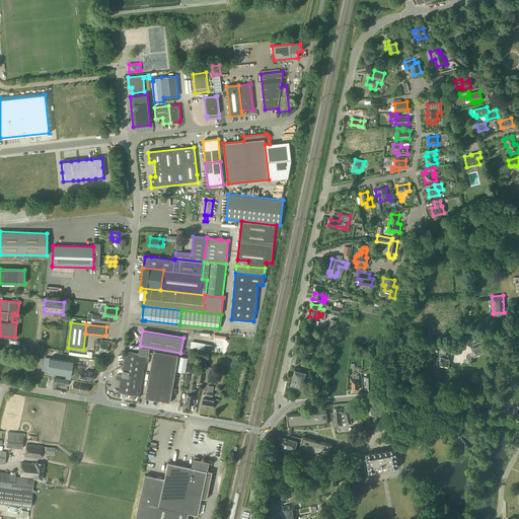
[(95,345),(99,346),(98,351),(107,353),(108,343),(96,342),(95,345)]
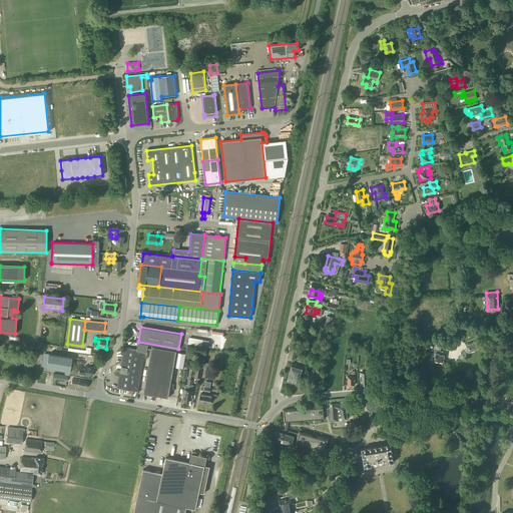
[(459,357),(461,359),(464,358),(466,356),(466,353),(469,351),(469,352),(479,348),(476,341),(472,342),(472,341),(469,342),(469,343),(466,345),(467,348),(464,351),(461,352),(460,354),(459,357)]
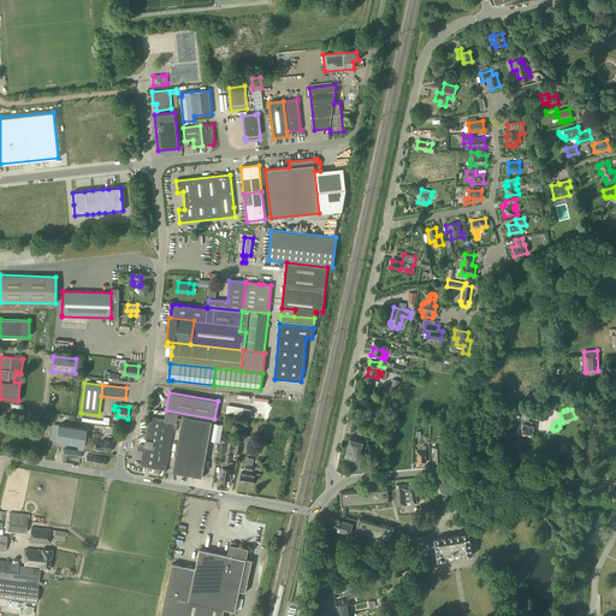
[(517,428),(516,432),(516,434),(520,434),(521,432),(532,434),(533,426),(531,426),(532,422),(528,421),(529,413),(522,412),(521,422),(522,425),(519,424),(517,428)]
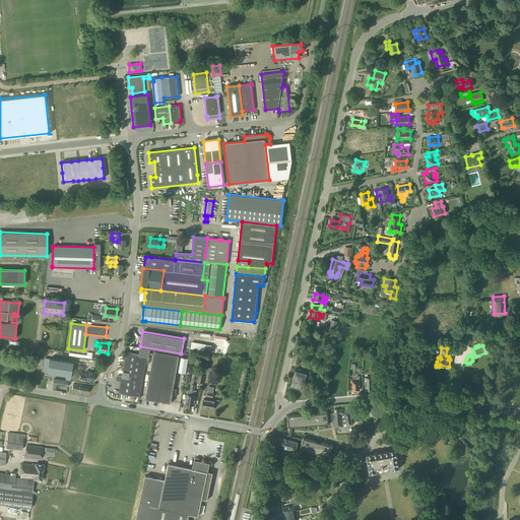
[(145,399),(171,403),(179,355),(153,351),(145,399)]
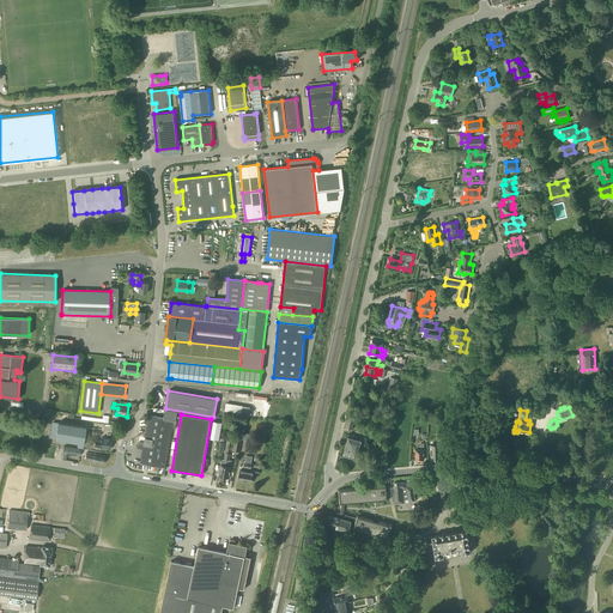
[(138,448),(143,449),(140,463),(165,468),(174,420),(149,416),(145,438),(139,437),(138,448)]
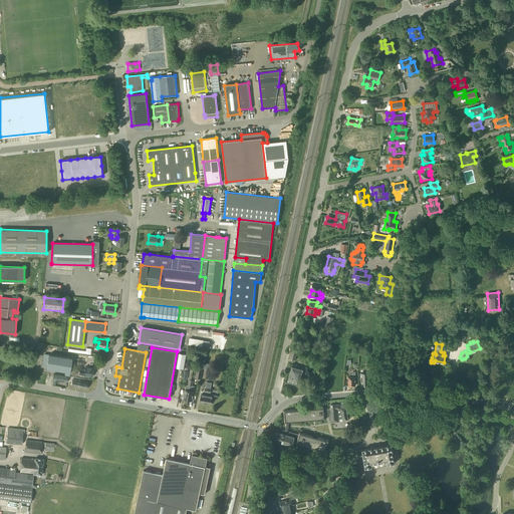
[(289,358),(295,360),(297,349),(291,348),(289,358)]
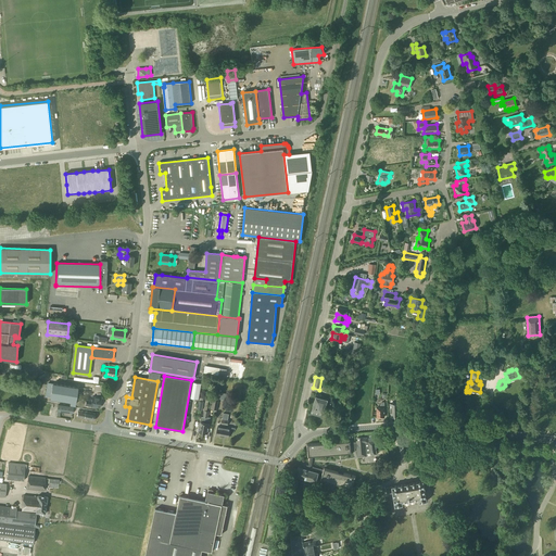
[(201,383),(192,382),(189,399),(198,400),(201,383)]
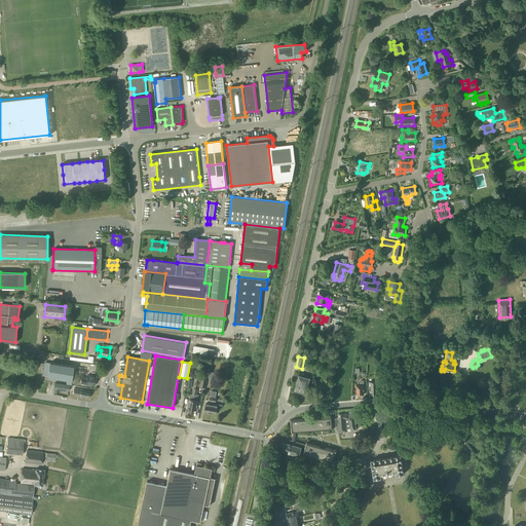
[(45,363),(44,366),(45,366),(44,372),(43,372),(43,375),(47,376),(67,379),(67,383),(70,384),(73,367),(49,363),(49,364),(45,363)]
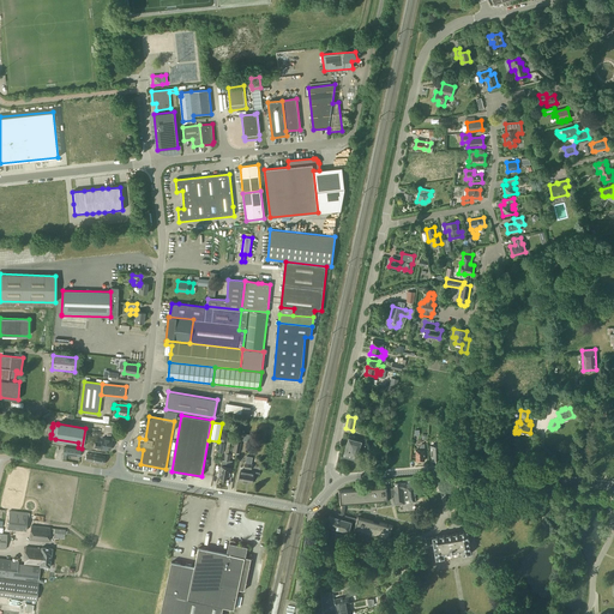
[(344,455),(357,458),(361,441),(354,439),(355,437),(351,435),(350,438),(349,438),(344,455)]
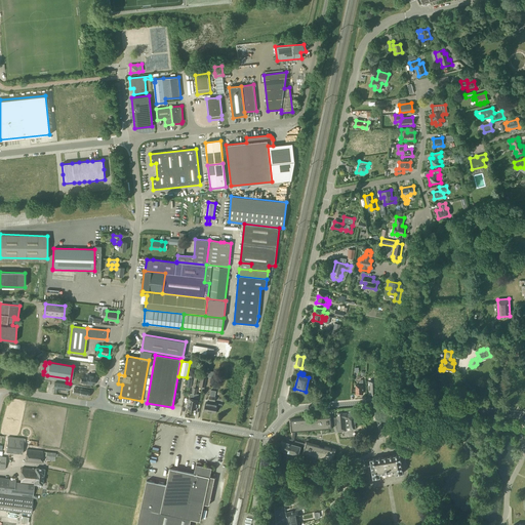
[(81,382),(86,384),(94,385),(95,376),(87,374),(87,377),(85,377),(85,378),(82,378),(81,382)]
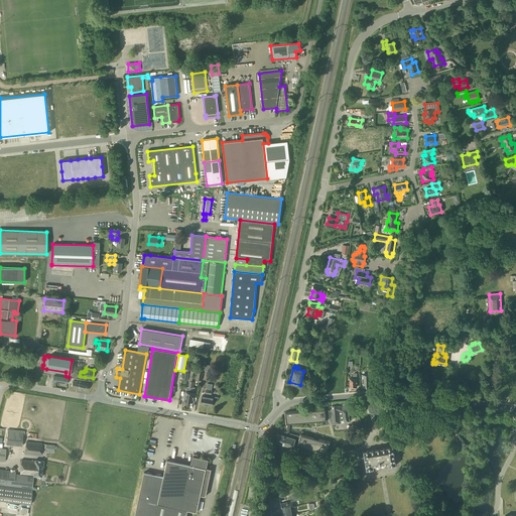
[(362,375),(363,386),(371,386),(371,374),(362,375)]
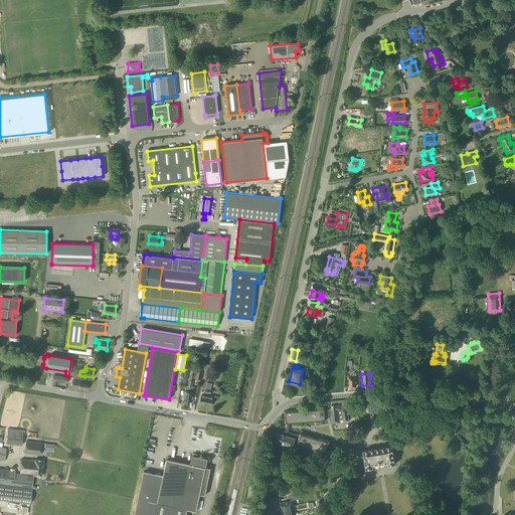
[(52,381),(67,383),(67,377),(53,375),(52,381)]
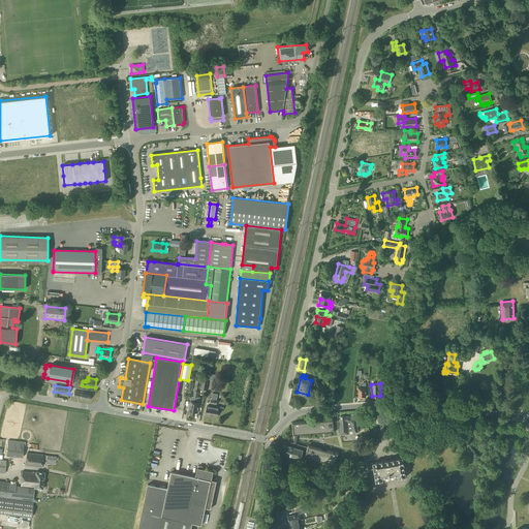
[(73,396),(80,398),(89,400),(90,394),(82,392),(74,391),(73,396)]
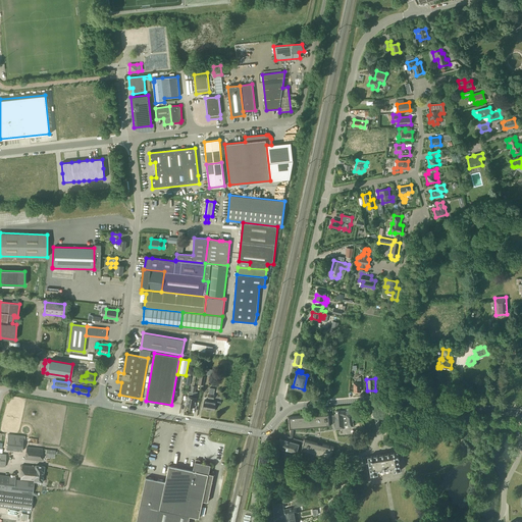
[(196,388),(192,388),(192,392),(189,392),(189,396),(188,396),(186,406),(191,407),(193,393),(196,393),(196,388)]
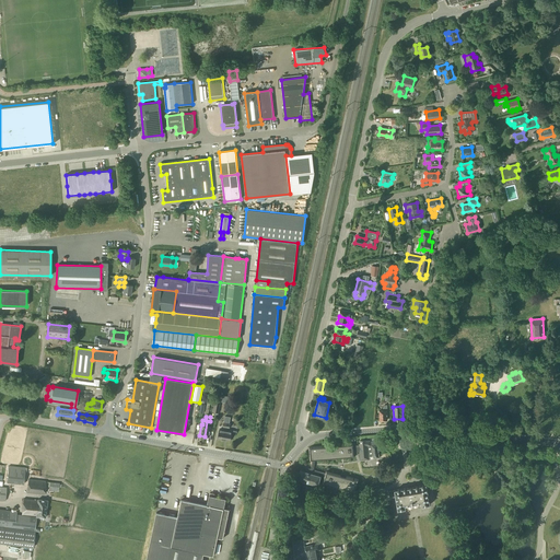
[(218,439),(231,441),(231,438),(233,438),(236,432),(236,431),(230,430),(230,431),(219,430),(218,439)]
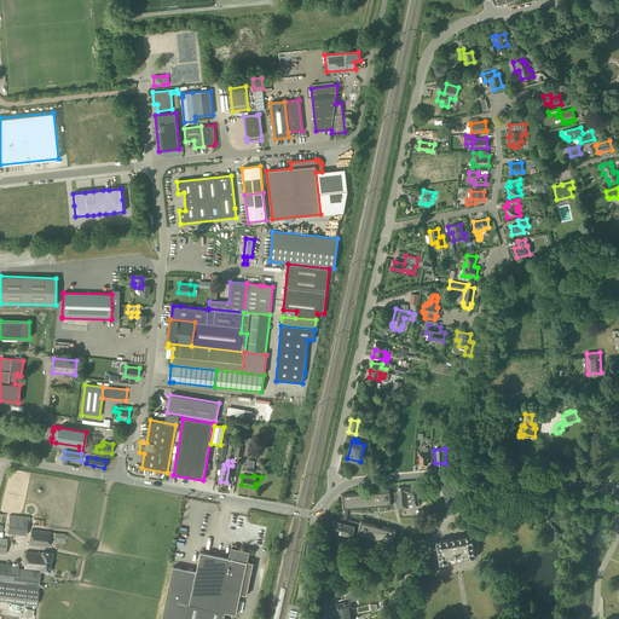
[(397,492),(398,498),(398,508),(409,507),(409,504),(412,504),(412,507),(420,505),(416,487),(410,487),(410,489),(409,489),(409,486),(404,487),(404,486),(398,487),(398,491),(397,491),(397,492)]
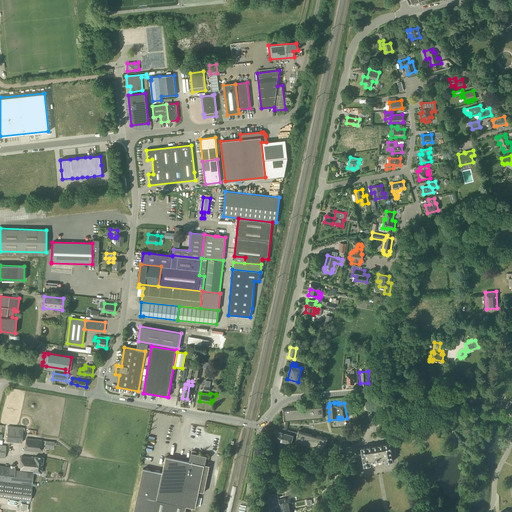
[(329,412),(328,407),(322,407),(296,409),(296,408),(283,410),(284,421),(285,421),(287,421),(287,420),(291,419),(291,421),(299,420),(299,419),(323,416),(327,415),(327,413),(329,412)]
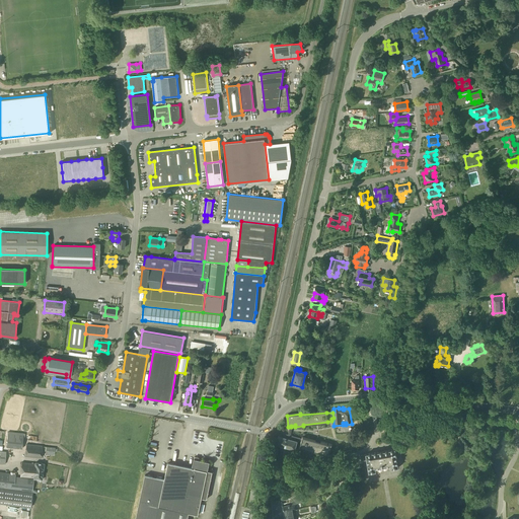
[(281,432),(281,434),(296,438),(302,440),(300,447),(315,451),(315,452),(322,454),(323,453),(326,454),(325,455),(328,456),(331,445),(328,444),(328,445),(327,445),(327,444),(321,442),(320,443),(303,438),(302,438),(291,435),(291,434),(291,433),(291,431),(291,430),(291,429),(291,427),(289,427),(289,429),(289,430),(289,432),(288,433),(288,434),(281,432)]
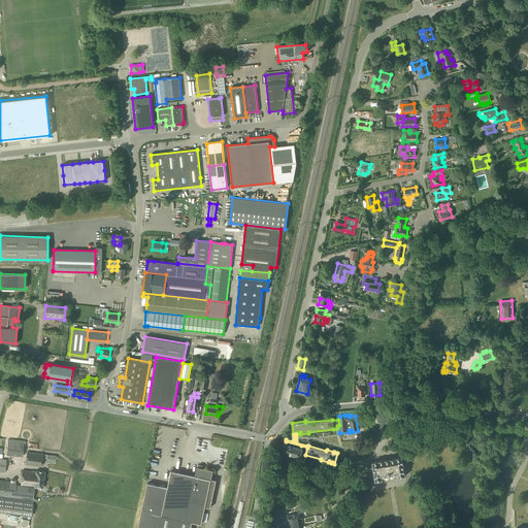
[(6,455),(23,457),(24,440),(8,439),(6,455)]
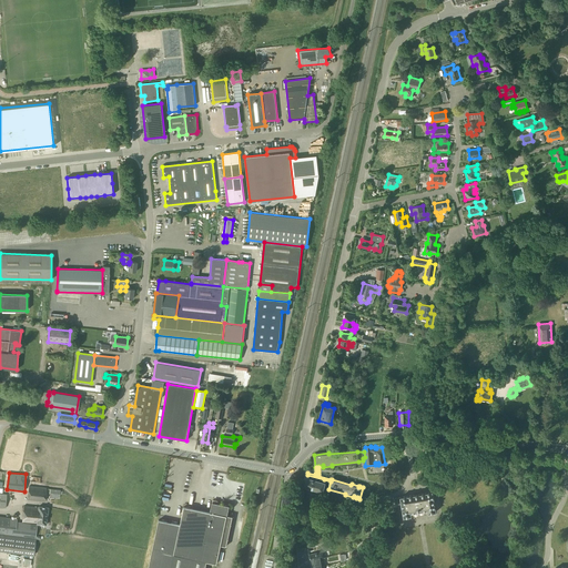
[(301,486),(323,492),(322,490),(324,484),(325,484),(323,483),(324,479),(307,475),(306,478),(304,477),(303,478),(304,478),(302,485),(301,486)]
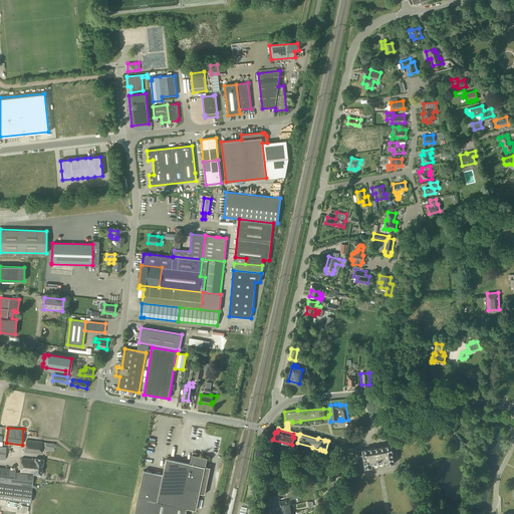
[(26,440),(25,452),(41,454),(41,450),(45,451),(45,446),(54,447),(54,444),(44,443),(42,443),(42,442),(26,440)]
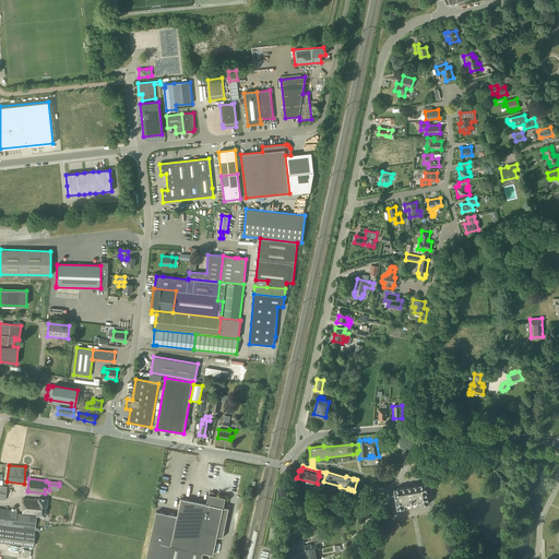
[(389,490),(389,496),(395,495),(397,509),(404,508),(404,504),(421,501),(421,504),(428,503),(426,484),(394,489),(389,490)]
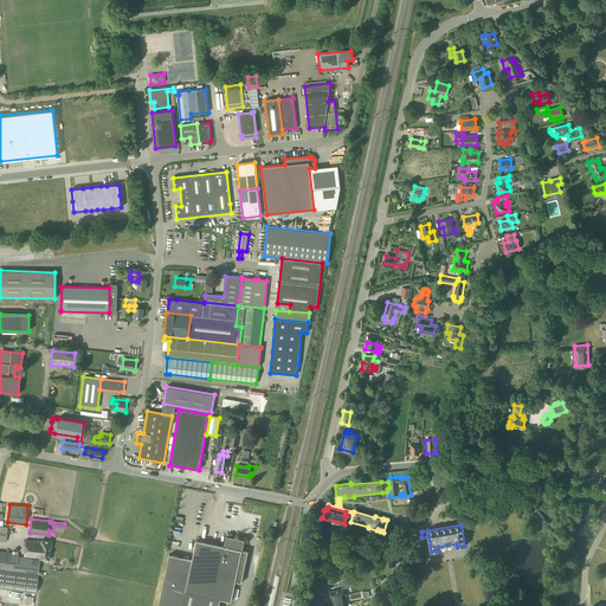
[(158,605),(219,605),(220,599),(231,601),(236,581),(242,584),(247,552),(242,550),(244,540),(232,537),(232,535),(227,534),(227,536),(226,536),(225,547),(197,541),(193,560),(169,554),(158,605)]
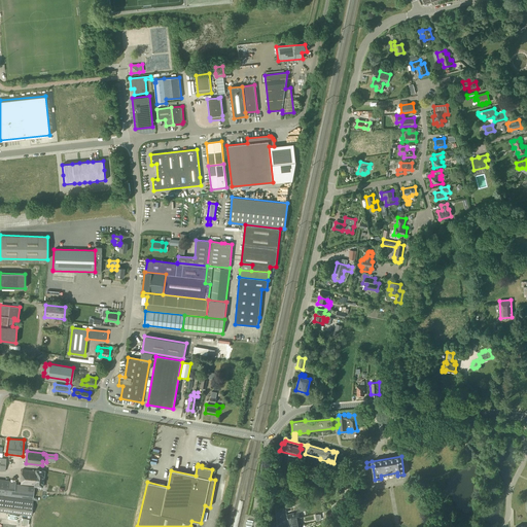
[(21,484),(34,486),(36,471),(22,469),(21,484)]
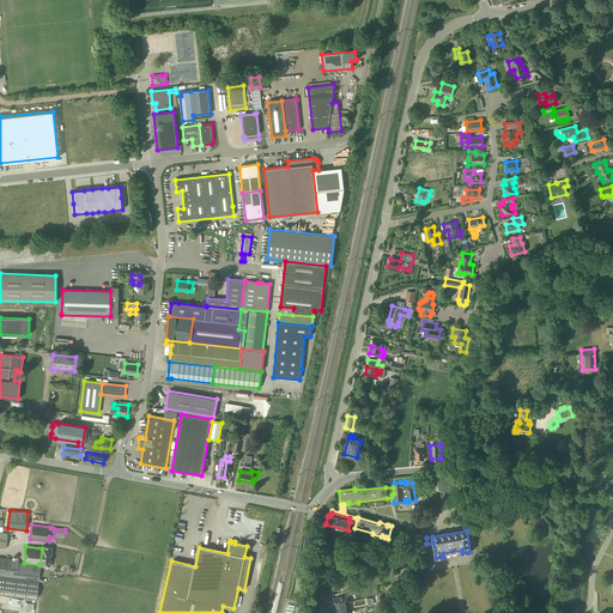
[(42,547),(42,548),(40,565),(49,566),(50,554),(52,554),(52,547),(42,547)]
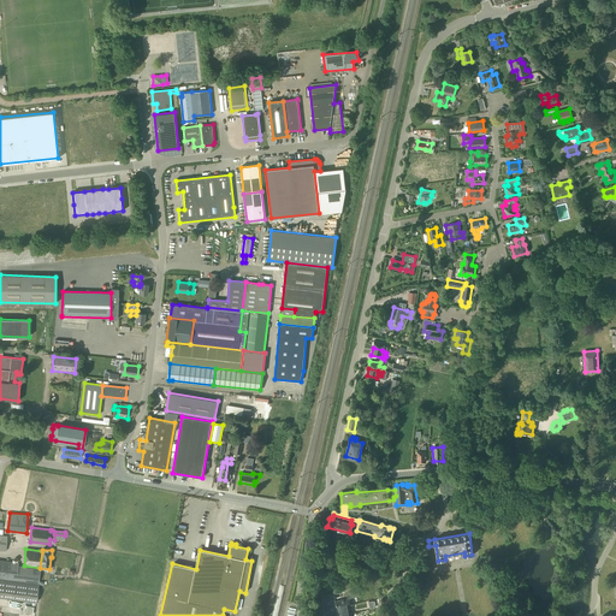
[(0,597),(36,602),(40,570),(18,567),(19,562),(0,560),(0,597)]
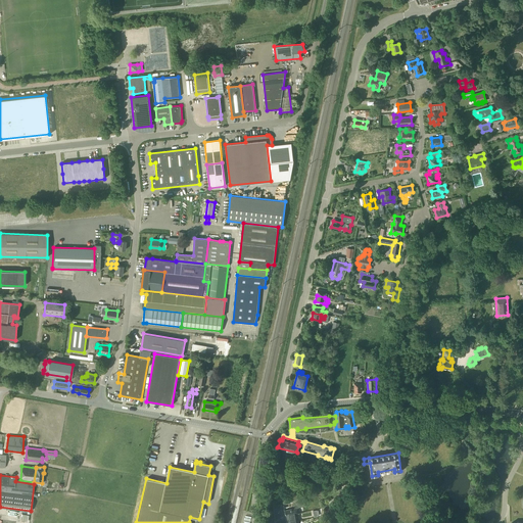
[(298,508),(285,510),(287,516),(287,517),(298,515),(297,514),(299,513),(298,508)]
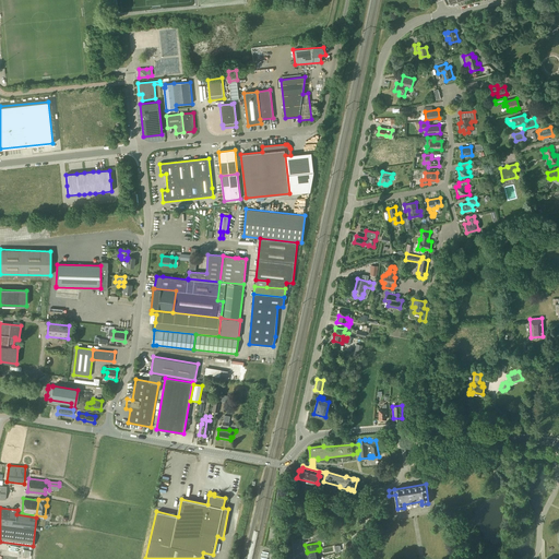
[(0,556),(25,558),(25,555),(16,554),(18,549),(0,547),(0,556)]
